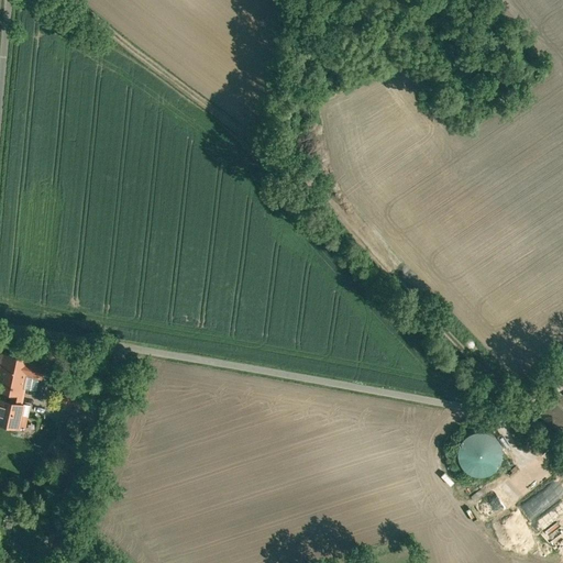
[(63,346),(41,342),(39,351),(61,356),(63,346)]
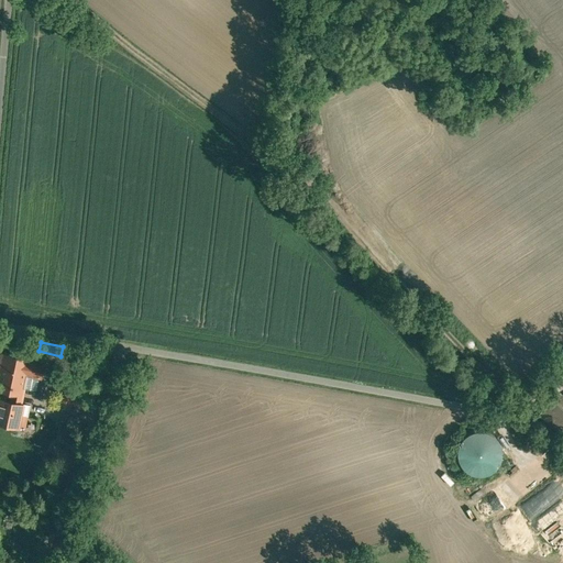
[(44,363),(4,355),(0,376),(0,387),(14,392),(23,393),(28,374),(41,377),(44,363)]
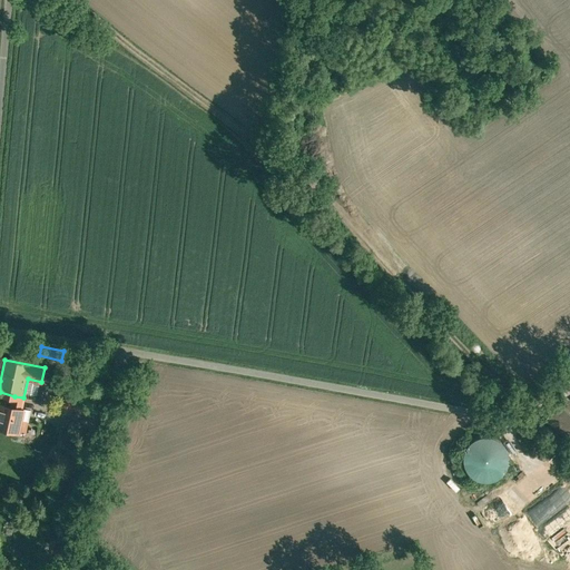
[(12,405),(0,403),(0,404),(0,428),(16,432),(19,419),(22,420),(25,408),(22,408),(25,397),(23,397),(15,396),(12,405)]
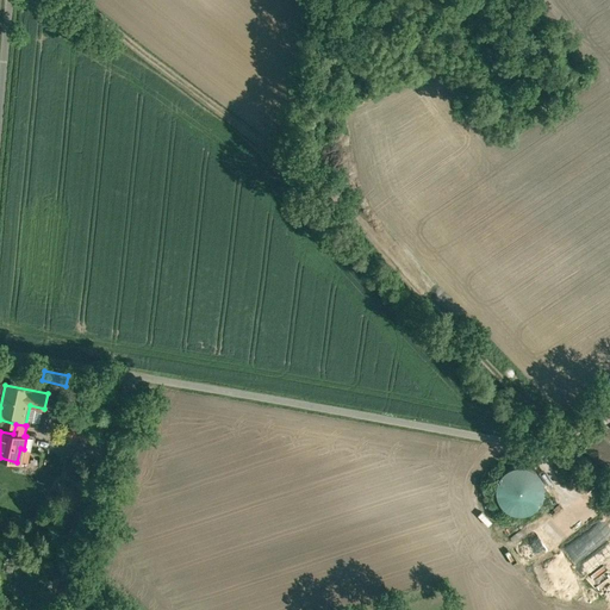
[(584,448),(593,458),(609,439),(609,427),(607,424),(584,448)]
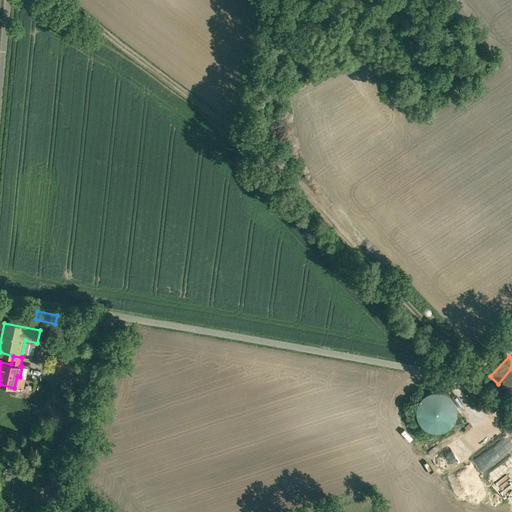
[(75,361),(54,358),(53,364),(74,367),(75,361)]
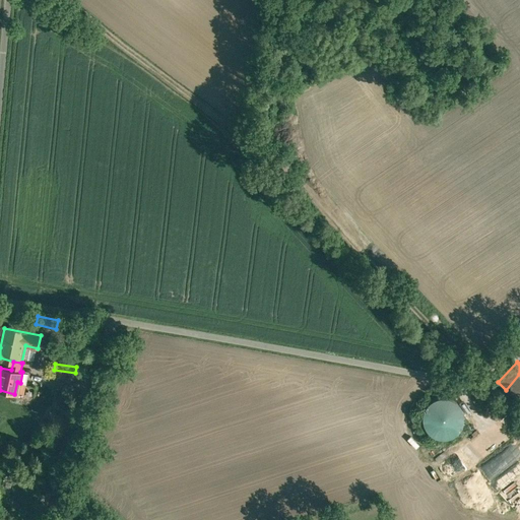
[(519,374),(506,390),(519,402),(519,374)]
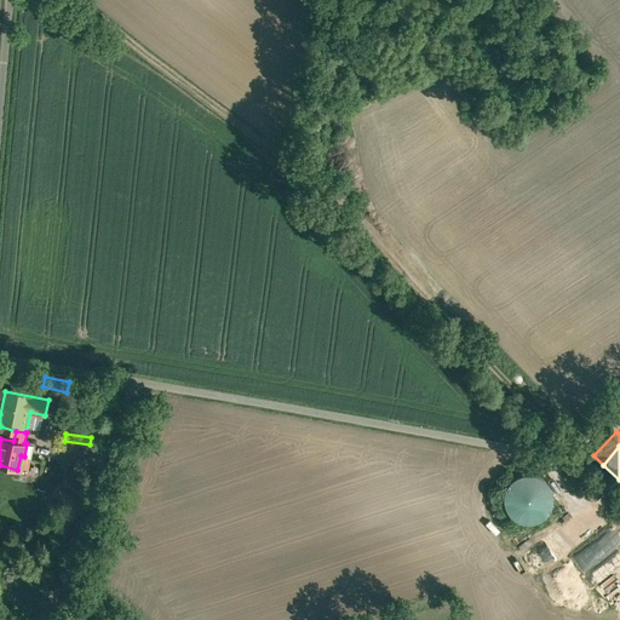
[(535,523),(543,520),(549,514),(552,506),(554,498),(552,491),(547,483),(541,477),(534,475),(526,475),(518,476),(511,481),(506,488),(504,495),(504,504),(507,511),(512,517),(520,522),(527,523),(535,523)]
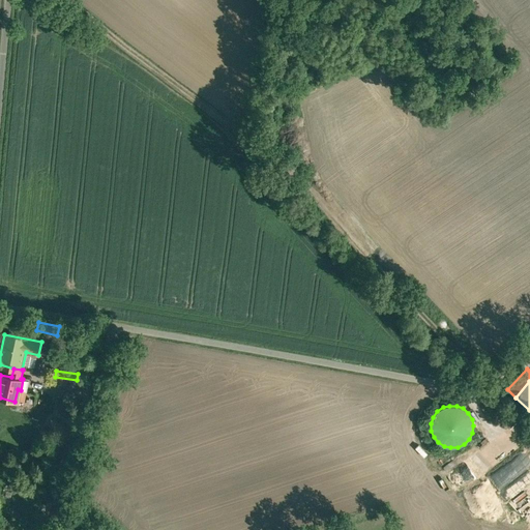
[(493,476),(503,489),(527,466),(517,454),(493,476)]
